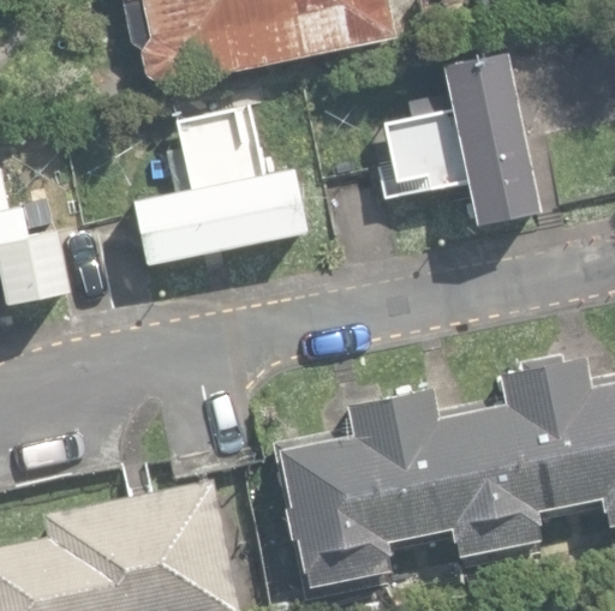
[(147,75),(166,88),(191,83),(191,79),(393,39),(384,0),(121,0),(132,45),(139,53),(147,75)]
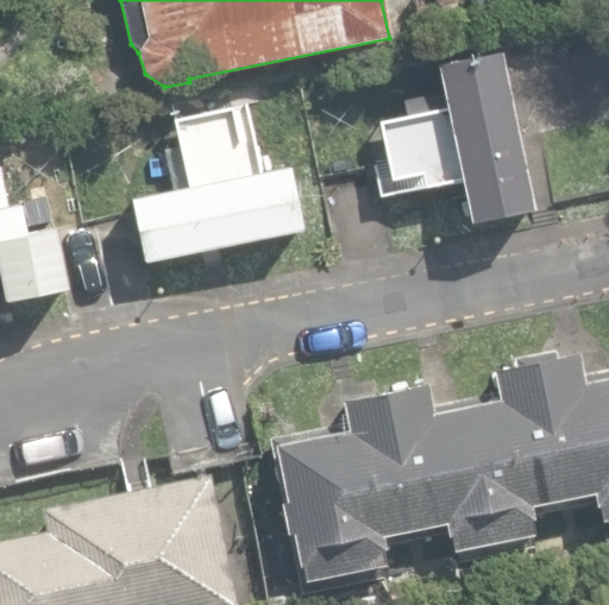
[(460,183),(470,226),(534,213),(502,54),(437,67),(446,112),(381,125),(395,196),(460,183)]
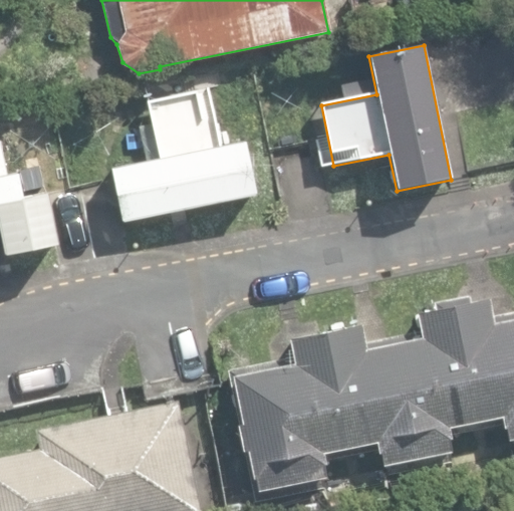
[(112,169),(122,223),(257,197),(246,142),(223,147),(213,91),(154,102),(164,159),(112,169)]
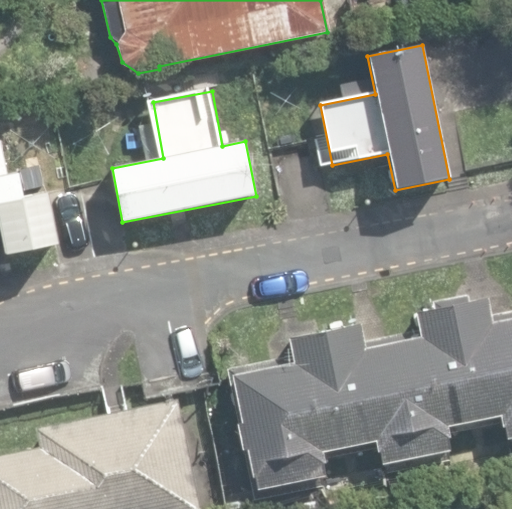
[(0,236),(4,256),(58,244),(47,193),(23,198),(18,172),(5,174),(0,148),(0,236)]
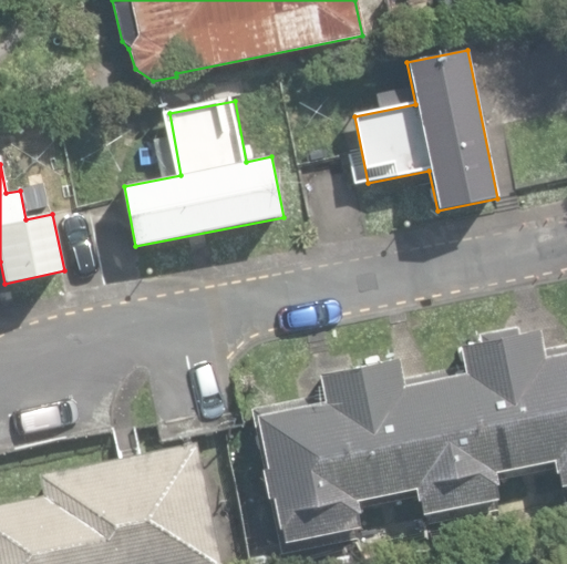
[(272,499),(281,543),(358,527),(353,501),(416,489),(421,514),(497,499),(492,472),(554,460),(559,486),(566,484),(566,351),(544,357),(538,330),(457,347),(463,371),(403,383),(399,358),(317,375),(322,400),(255,413),(266,468),(261,469),(267,500),(272,499)]
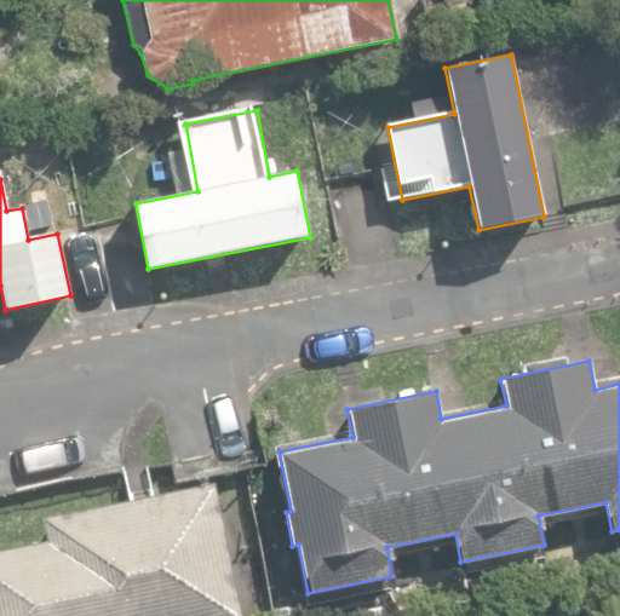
[(0,551),(0,615),(240,615),(212,482),(44,517),(50,541),(0,551)]
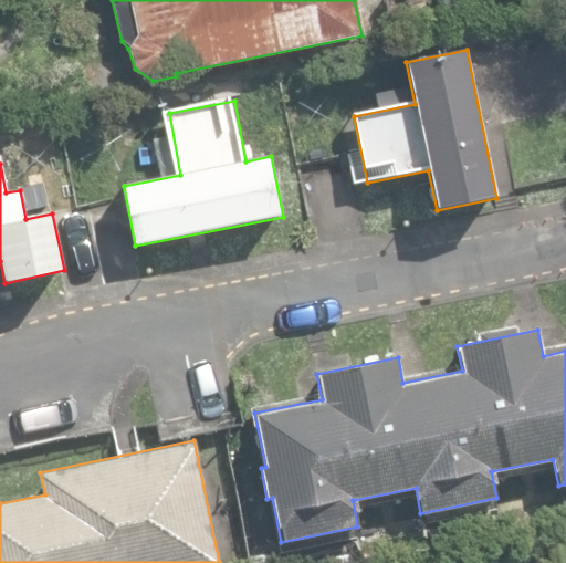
All buildings are outlined.
